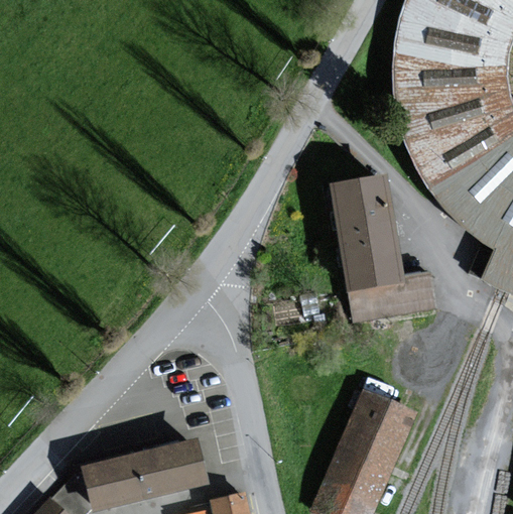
[(512,105),(510,96),(507,85),(506,75),(506,63),(507,52),(510,41),(512,33),(512,0),(402,0),(401,4),(395,26),(391,55),(390,81),(392,107),(400,136),(408,154),(418,174),(433,198),(453,219),(471,233),(491,249),(479,278),(499,289),(512,292),(512,105)]
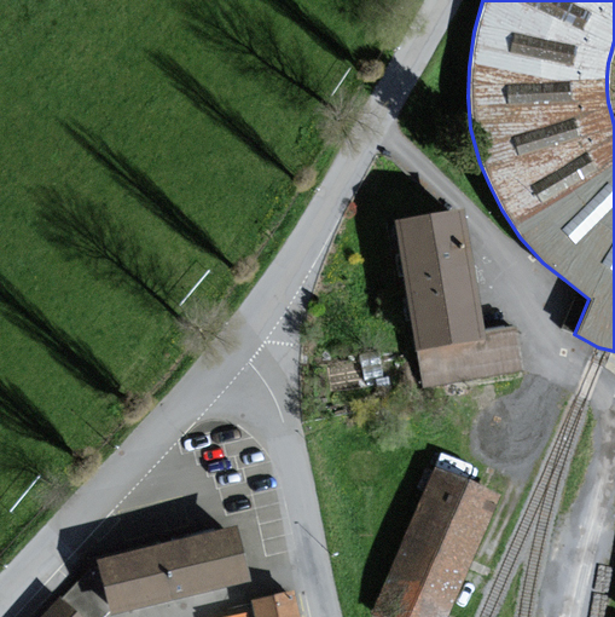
[(416,345),(419,345),(475,335),(456,217),(396,228),(416,345)]
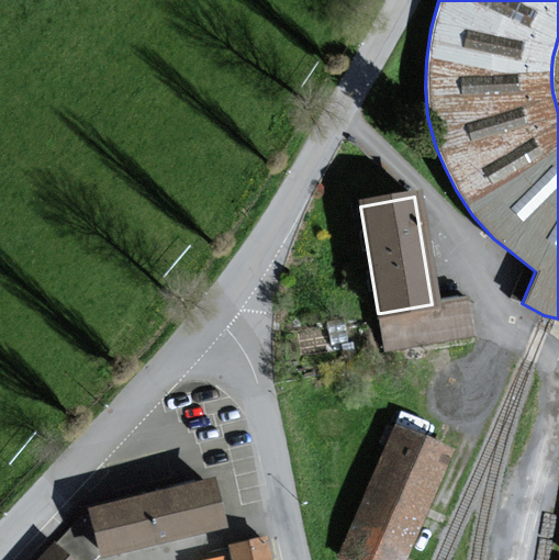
[(432,304),(381,313),(388,349),(474,335),(468,298),(432,304)]
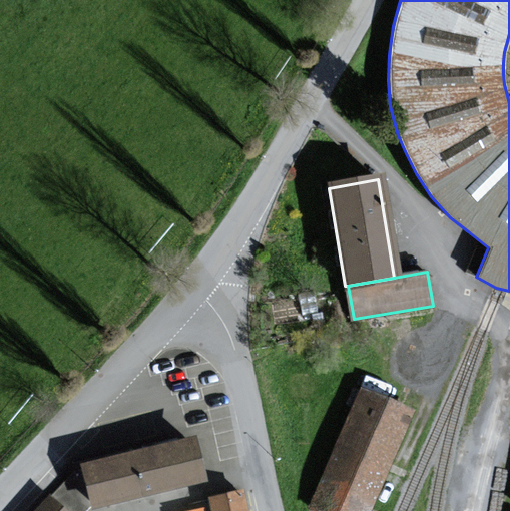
[(367,510),(409,411),(357,390),(308,509),(312,510),(367,510)]
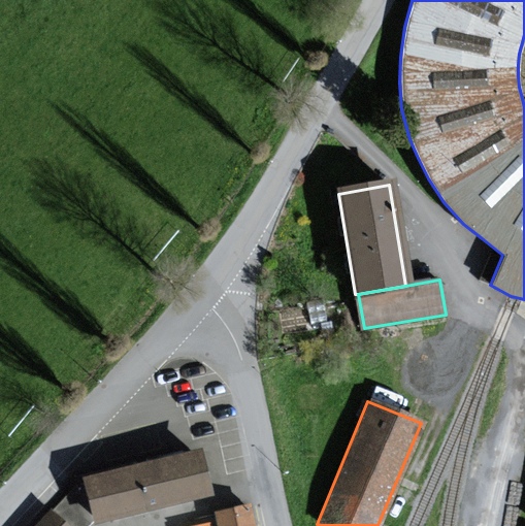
[(197,448),(86,477),(96,518),(208,490),(197,448)]
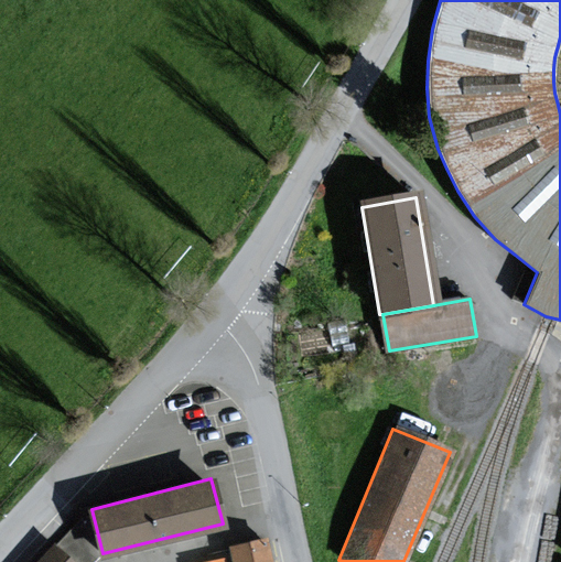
[(212,561),(272,561),(267,536),(228,544),(232,558),(212,561)]
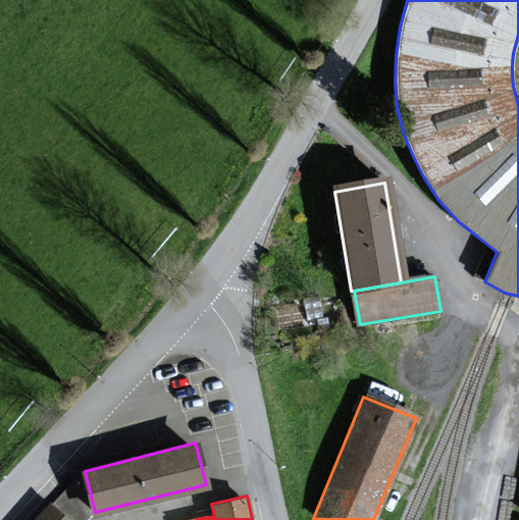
[(52,519),(37,505),(20,519),(52,519)]
